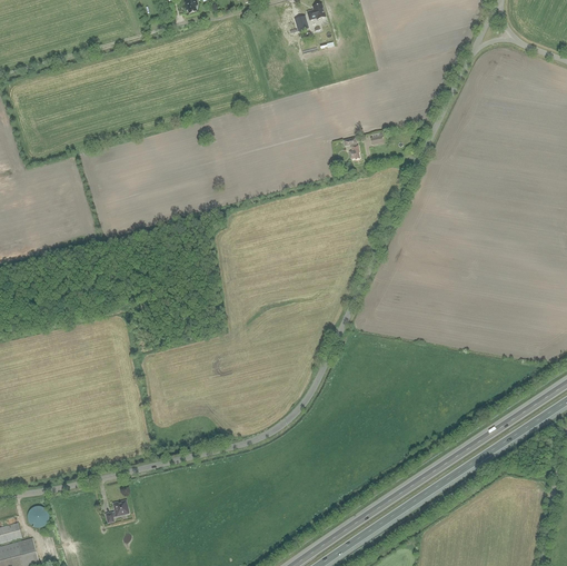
[(183,0),(183,1),(182,1),(185,7),(186,7),(187,10),(195,8),(194,3),(196,2),(195,0),(183,0)]
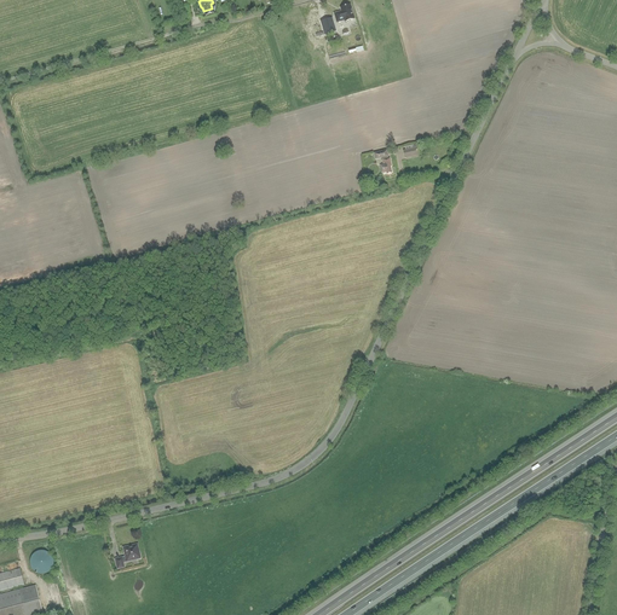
[(341,10),(333,11),(334,12),(336,21),(344,18),(344,19),(353,17),(350,4),(340,6),(341,10)]
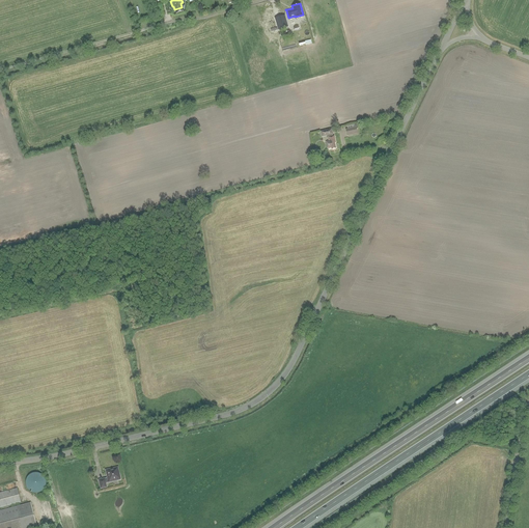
[(273,16),(276,26),(286,23),(283,12),(273,16)]
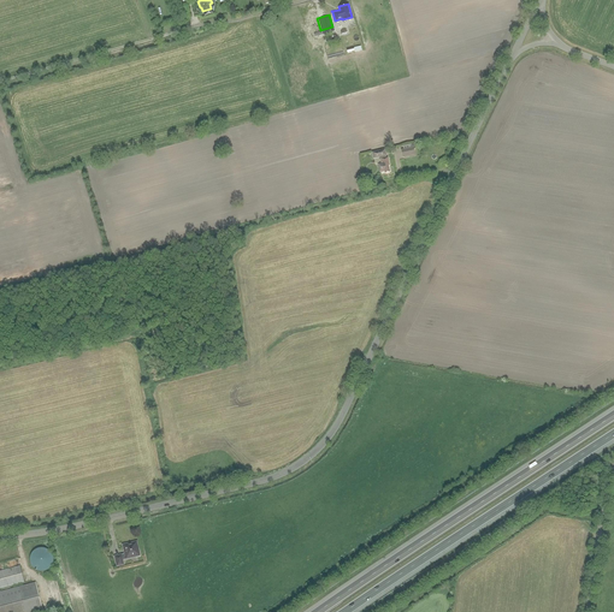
[(413,152),(411,143),(414,143),(414,140),(401,143),(401,146),(400,147),(401,154),(413,152)]
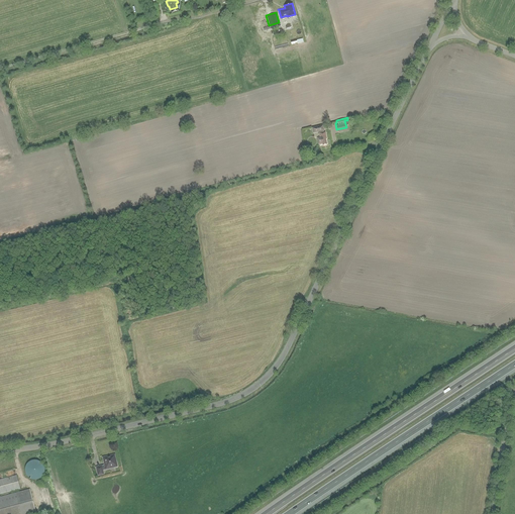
[(323,129),(322,129),(321,128),(322,127),(321,123),(311,125),(312,130),(317,129),(317,130),(318,135),(317,135),(317,137),(318,141),(321,140),(321,142),(325,141),(324,136),(325,136),(323,129)]
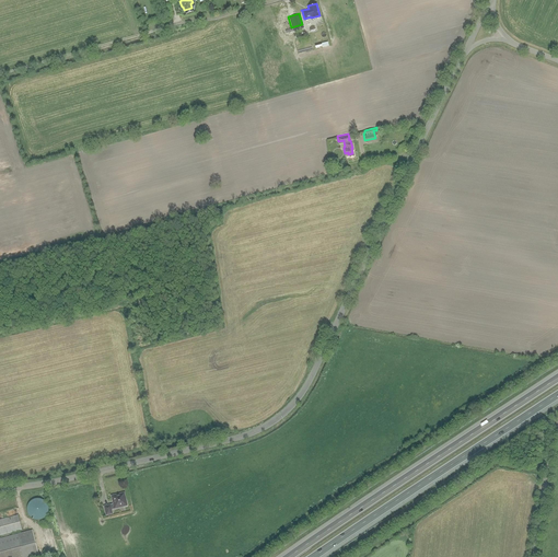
[(542,403),(544,406),(557,397),(555,394),(542,403)]
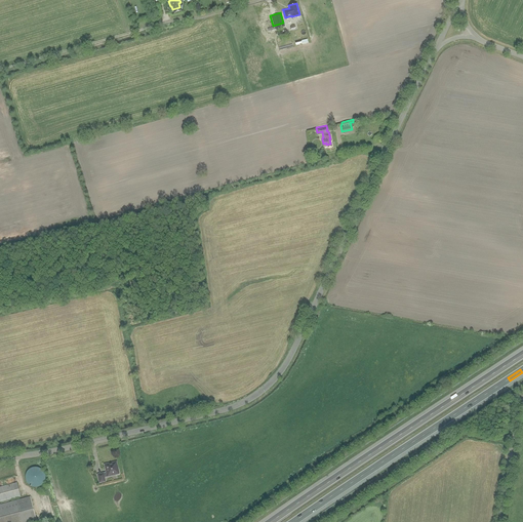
[(115,459),(104,463),(106,471),(97,473),(96,472),(98,479),(104,478),(103,475),(110,473),(110,472),(114,472),(118,471),(117,466),(116,466),(115,459)]
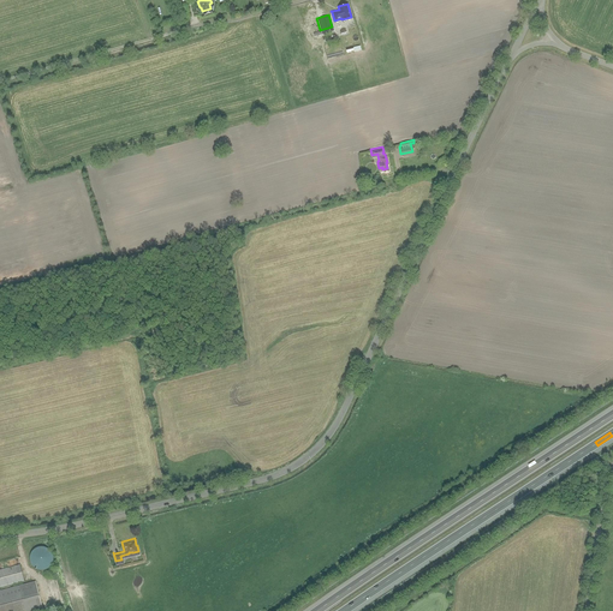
[(39,544),(36,544),(35,545),(34,545),(33,546),(31,547),(30,549),(29,550),(29,552),(28,553),(28,556),(28,557),(28,558),(29,561),(29,562),(30,563),(31,564),(33,565),(35,567),(36,567),(37,568),(40,568),(41,568),(43,568),(45,567),(46,565),(47,565),(48,564),(49,562),(51,561),(52,559),(52,558),(52,556),(52,555),(52,552),(51,551),(51,550),(49,549),(48,546),(47,546),(45,545),(43,544),(42,544),(40,544),(39,544)]
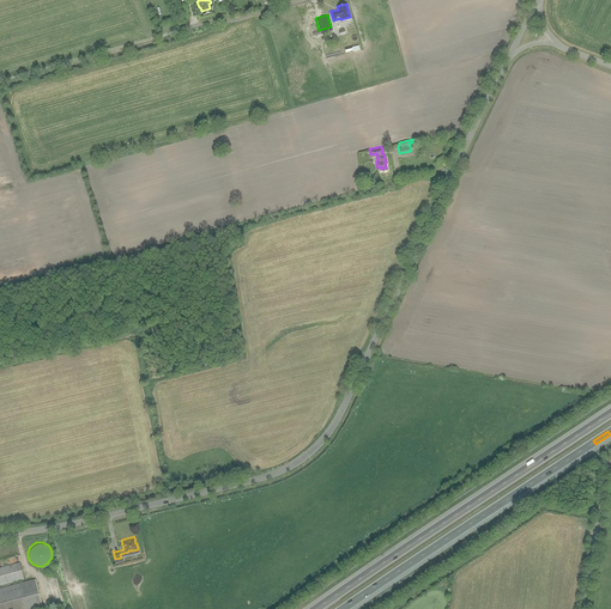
[(0,582),(22,577),(18,560),(0,565),(0,582)]
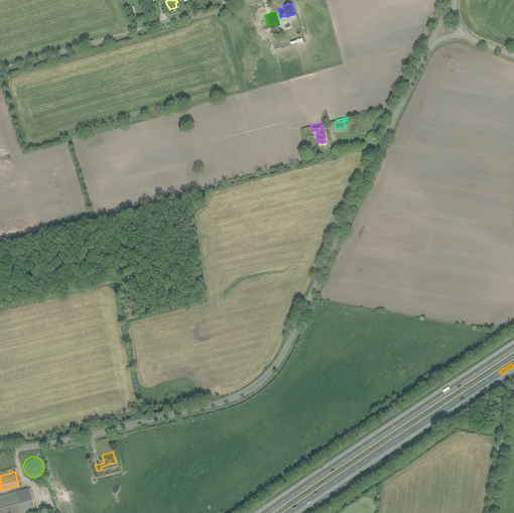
[(0,512),(21,512),(34,510),(28,486),(0,493),(0,512)]
